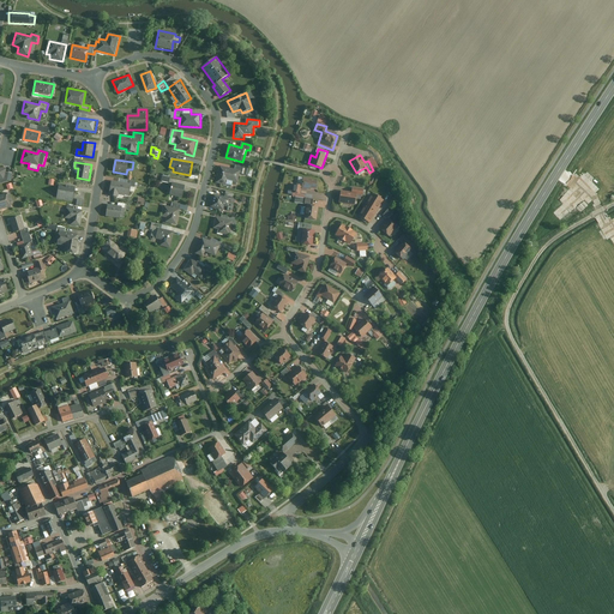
[(235,170),(220,166),(216,182),(227,186),(228,180),(239,184),(241,174),(244,175),(246,168),(236,166),(235,170)]
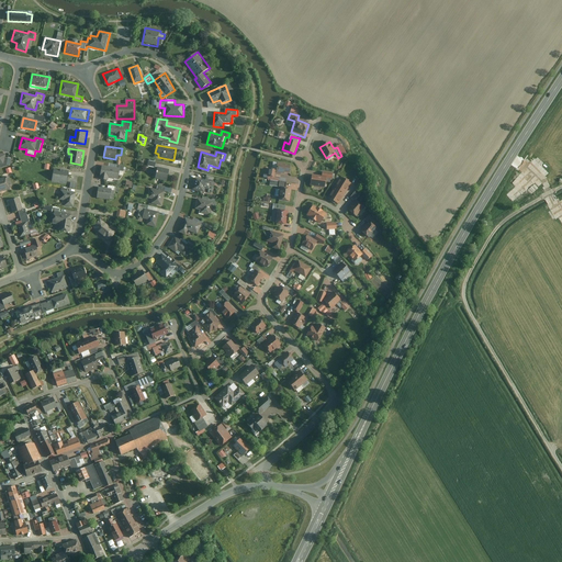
[(265,171),(263,179),(270,180),(280,181),(287,182),(288,178),(288,173),(290,173),(291,169),(277,167),(278,163),(273,161),(272,170),(269,170),(269,172),(265,171)]
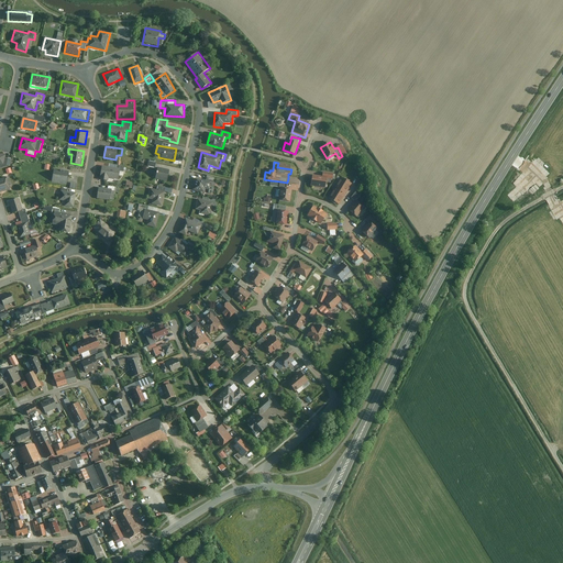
[(109,167),(102,166),(100,180),(109,181),(109,178),(119,180),(120,176),(123,177),(124,173),(120,172),(120,169),(118,169),(118,165),(110,164),(109,167)]
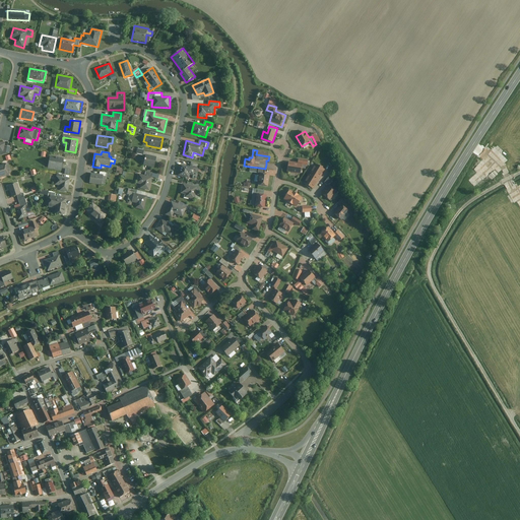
[(157,158),(146,155),(144,166),(154,168),(157,158)]
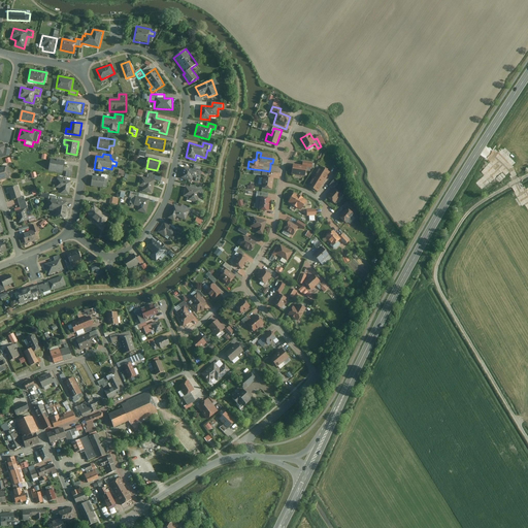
[(65,162),(51,160),(50,171),(63,173),(65,162)]
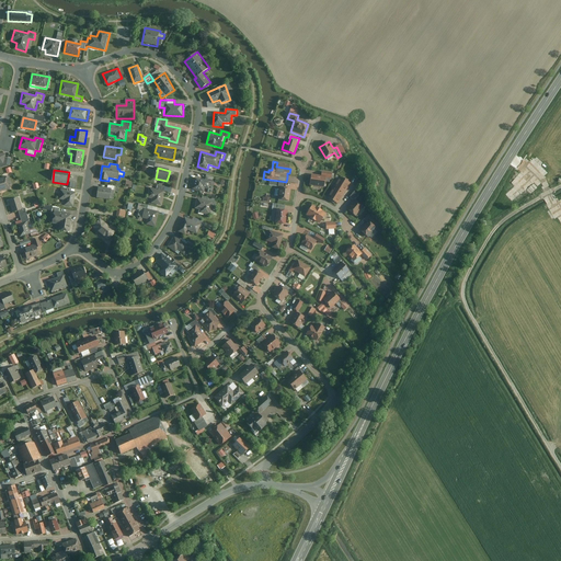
[(322,171),(321,175),(312,175),(311,185),(325,186),(327,179),(332,179),(333,172),(322,171)]
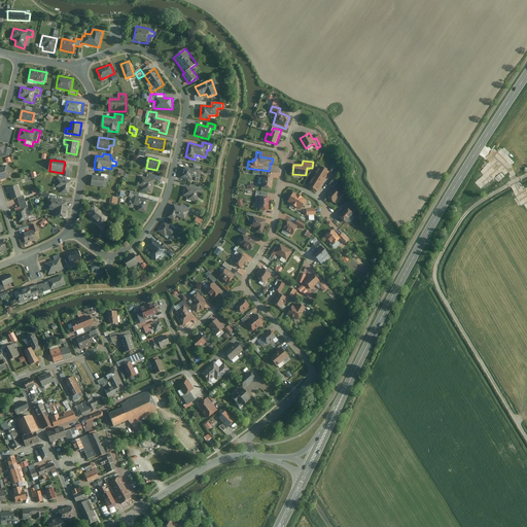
[(0,180),(9,178),(5,166),(0,167),(0,180)]
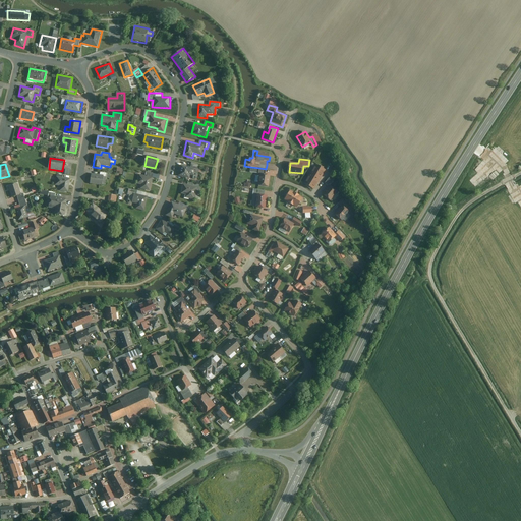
[(197,168),(181,164),(179,176),(189,178),(190,175),(195,177),(197,168)]
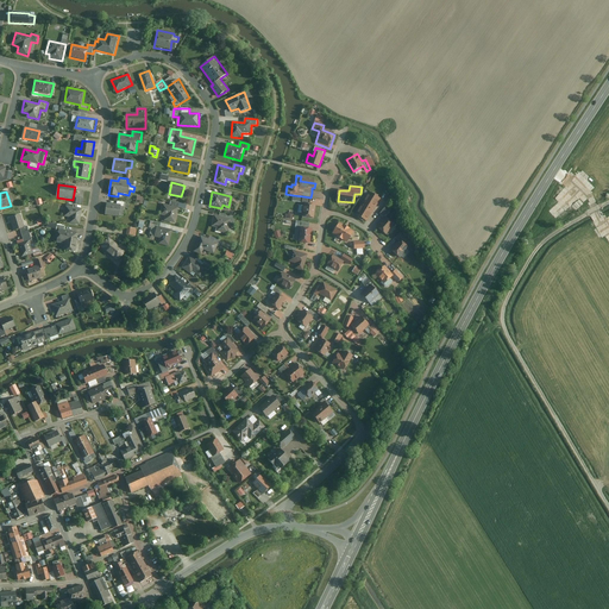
[(380,199),(369,192),(356,214),(368,220),(380,199)]
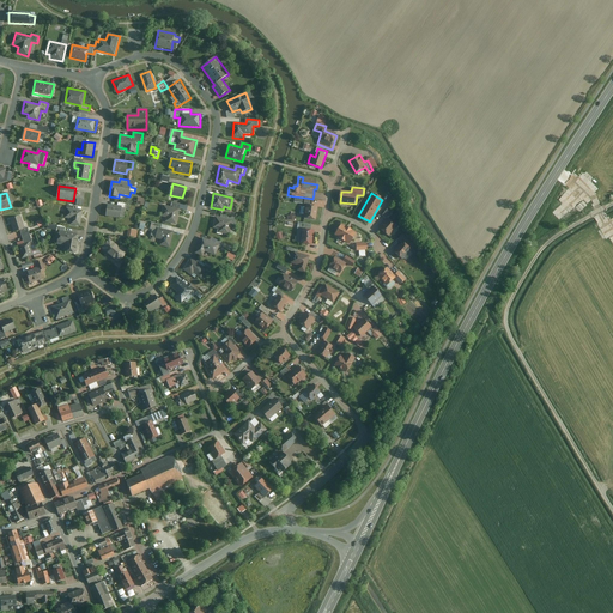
[(119,206),(108,205),(107,217),(126,219),(128,204),(119,202),(119,206)]
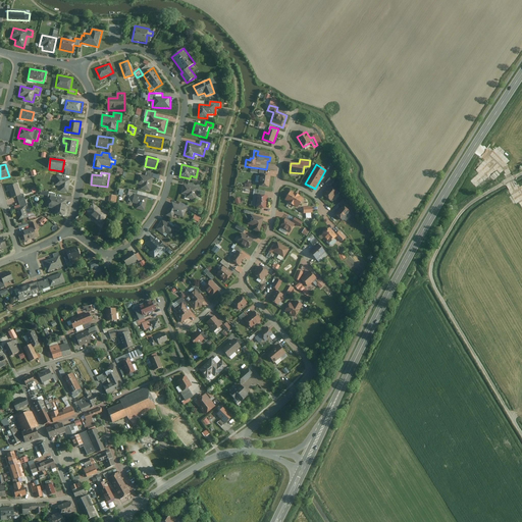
[(271,173),(261,172),(260,176),(256,176),(256,183),(260,183),(260,187),(270,188),(271,173)]
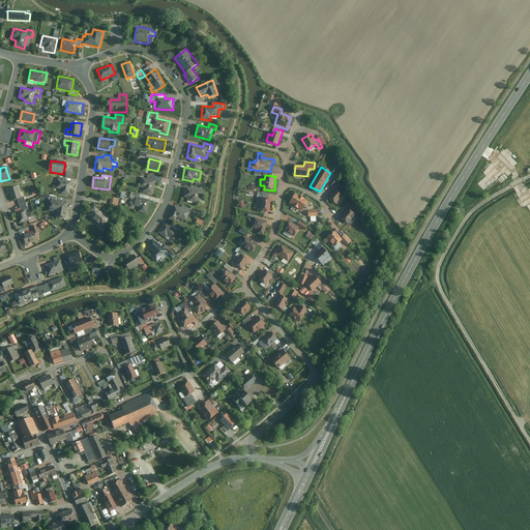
[(156,179),(142,176),(140,187),(144,188),(144,193),(153,195),(156,179)]
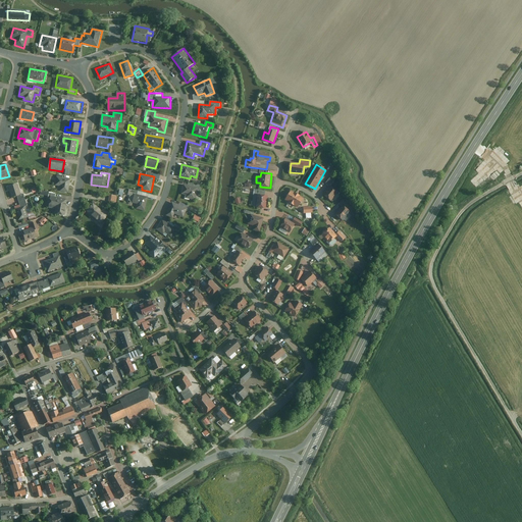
[(71,178),(56,176),(55,186),(60,187),(60,192),(69,193),(71,178)]
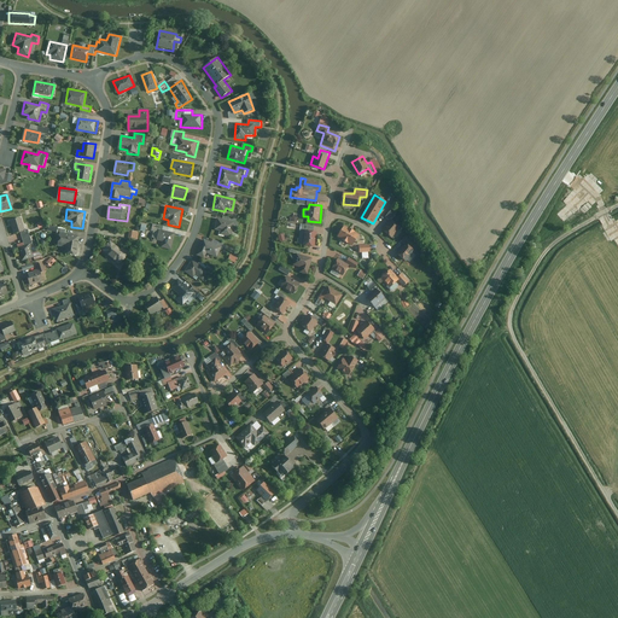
[(385,217),(389,221),(396,211),(391,209),(385,217)]
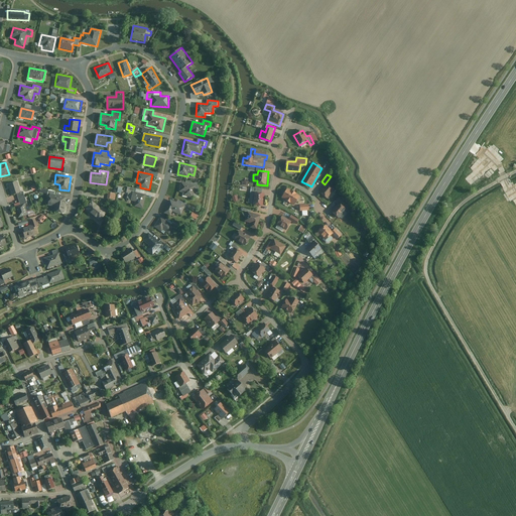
[(9,184),(12,196),(20,192),(18,182),(9,184)]
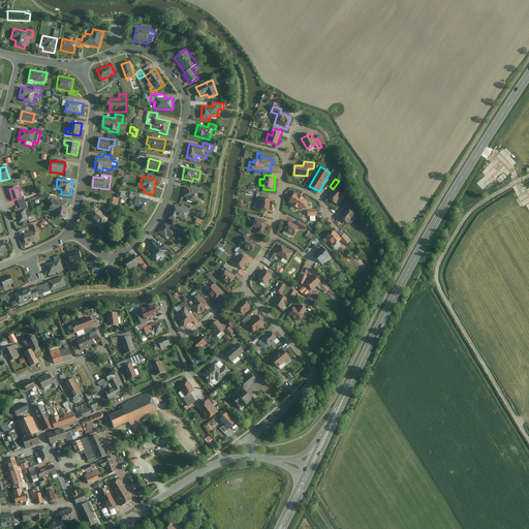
[(201,190),(186,187),(184,196),(189,197),(188,201),(198,203),(201,190)]
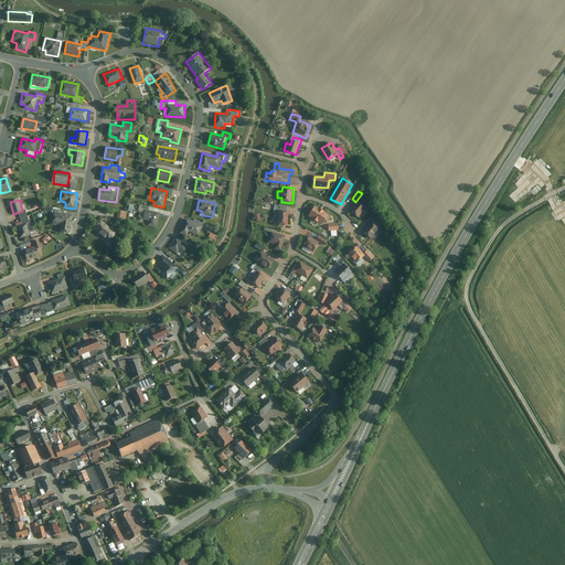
[(366,209),(359,202),(351,211),(359,217),(366,209)]
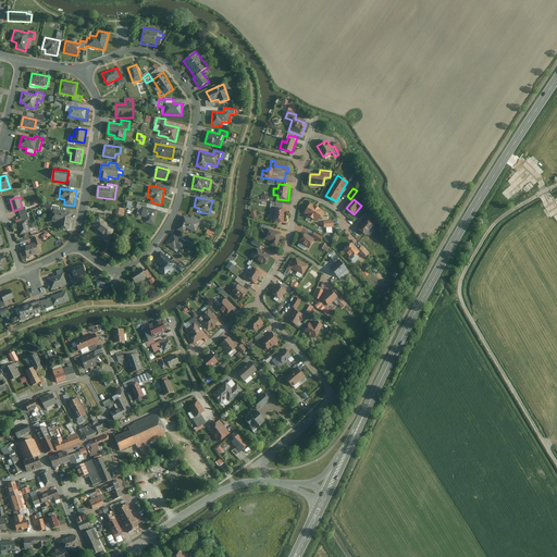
[(283,205),(271,202),(268,218),(274,218),(274,208),(283,208),(283,205)]
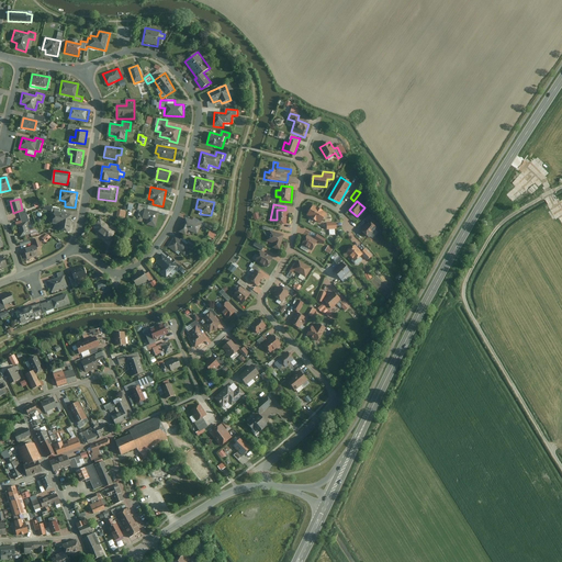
[(327,213),(313,204),(306,216),(321,224),(327,213)]
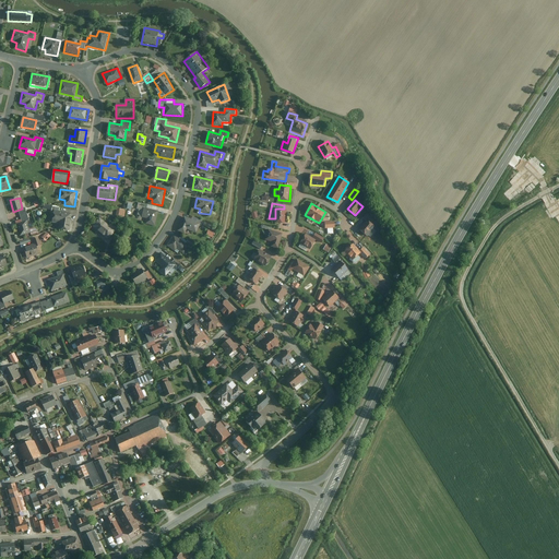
[(60,207),(52,206),(51,213),(54,213),(52,223),(60,223),(60,229),(70,230),(72,213),(60,211),(60,207)]
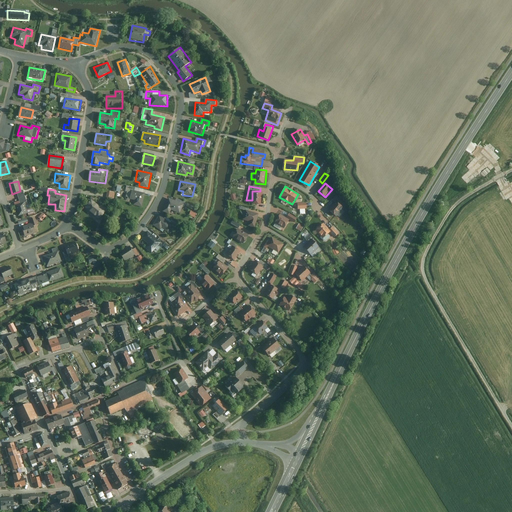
[(106,197),(114,199),(115,192),(107,190),(106,197)]
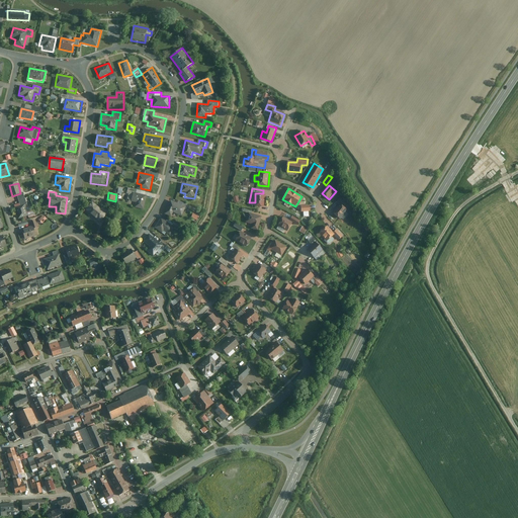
[(147,195),(134,192),(132,201),(137,202),(135,208),(144,210),(147,195)]
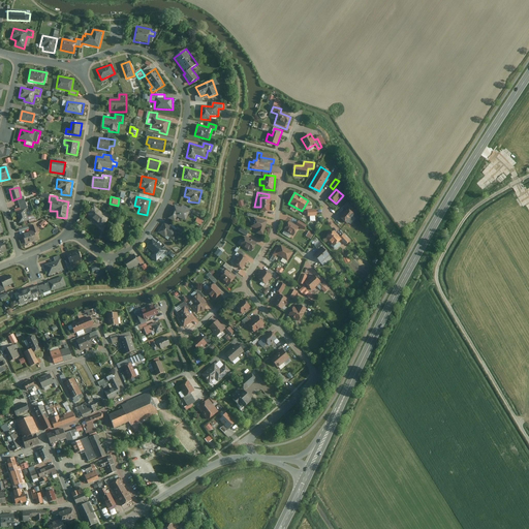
[(262,211),(270,212),(271,198),(269,197),(260,197),(260,207),(262,208),(262,211)]
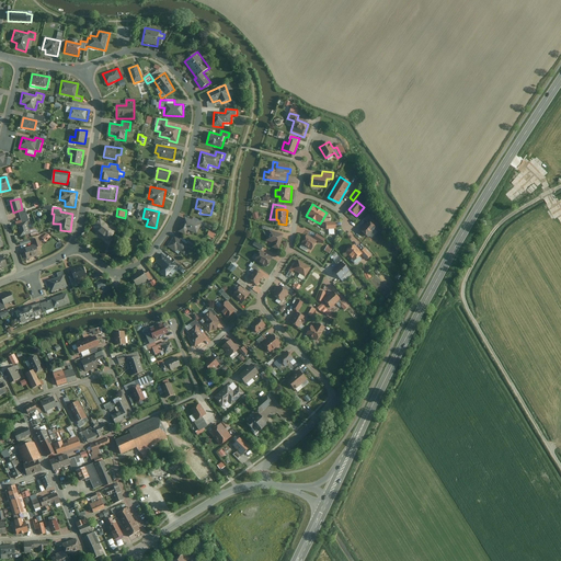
[(184,216),(178,230),(186,235),(189,230),(197,235),(203,225),(184,216)]
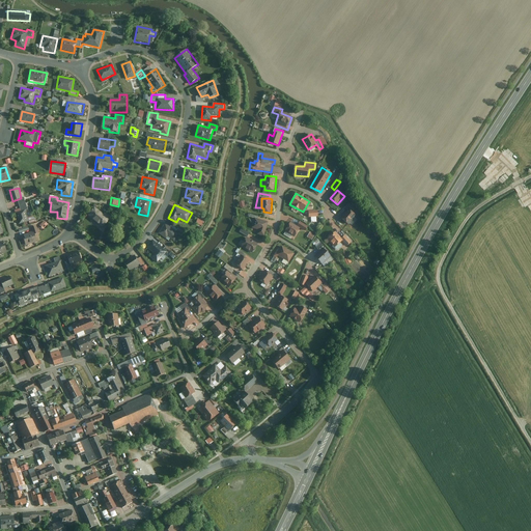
[(95,205),(87,216),(103,228),(111,218),(95,205)]
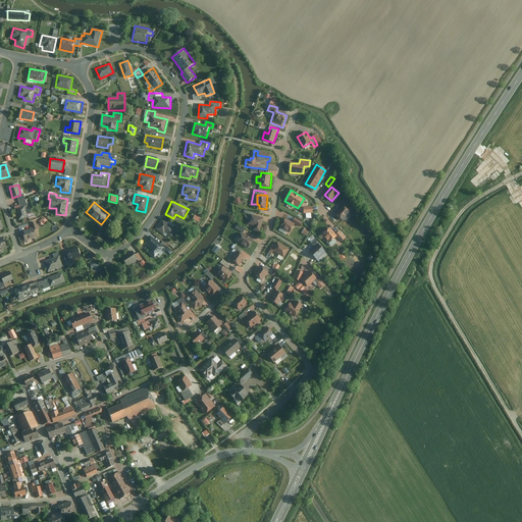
[(350,211),(343,205),(335,214),(343,220),(350,211)]
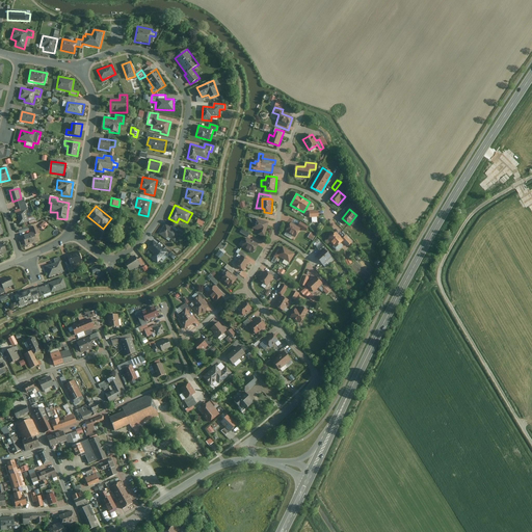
[(25,211),(16,214),(19,224),(28,222),(25,211)]
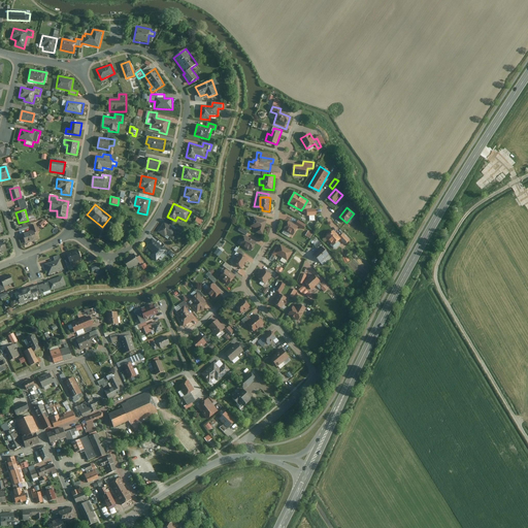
[(267,222),(253,218),(250,227),(258,229),(257,233),(263,235),(267,222)]
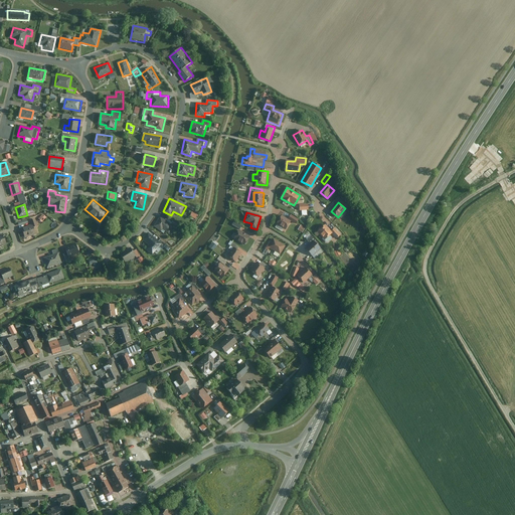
[(288,219),(282,216),(276,228),(283,232),(285,229),(287,230),(292,222),(296,224),(299,219),(291,215),(288,219)]
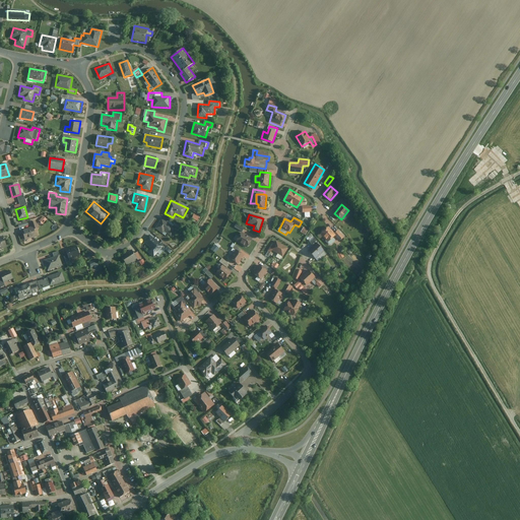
[(161,219),(155,229),(164,235),(165,232),(172,237),(176,230),(179,232),(181,228),(175,223),(173,226),(161,219)]
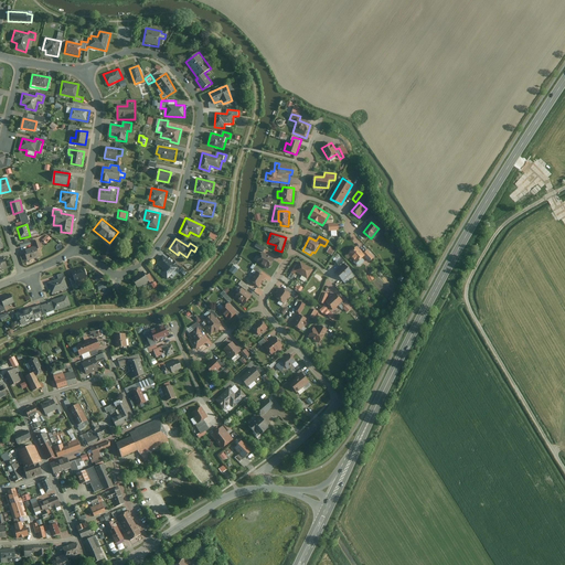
[(266,248),(256,243),(255,247),(264,253),(266,248)]
